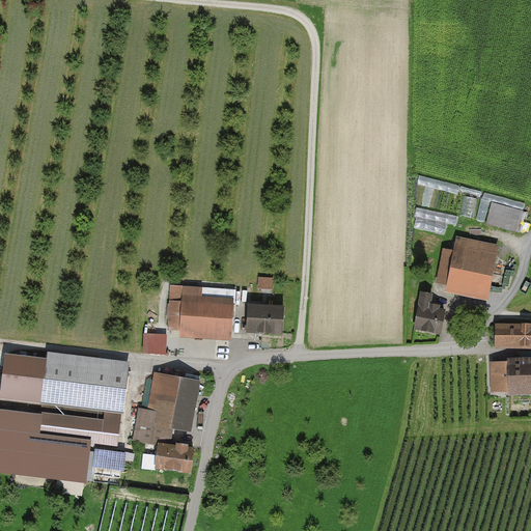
[(476,217),(478,197),(467,196),(465,215),(476,217)]
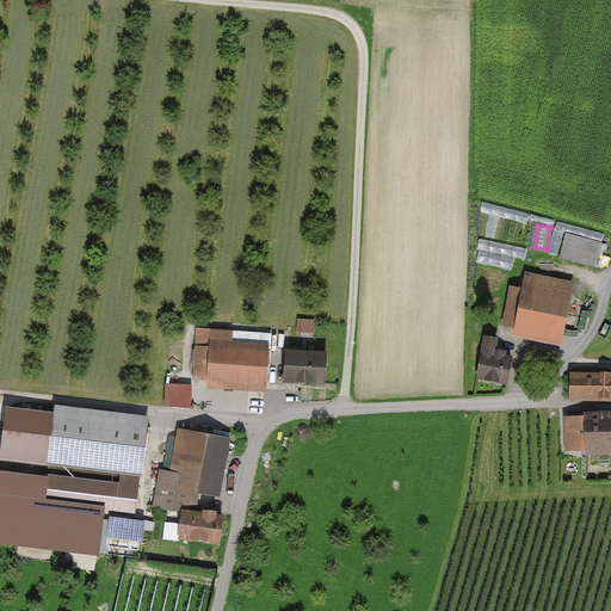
[(605,241),(571,233),(563,259),(599,267),(605,241)]
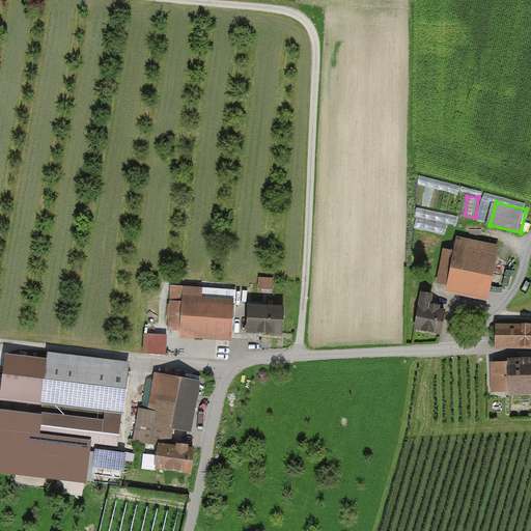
[(501,250),(456,241),(448,284),(492,292),(501,250)]
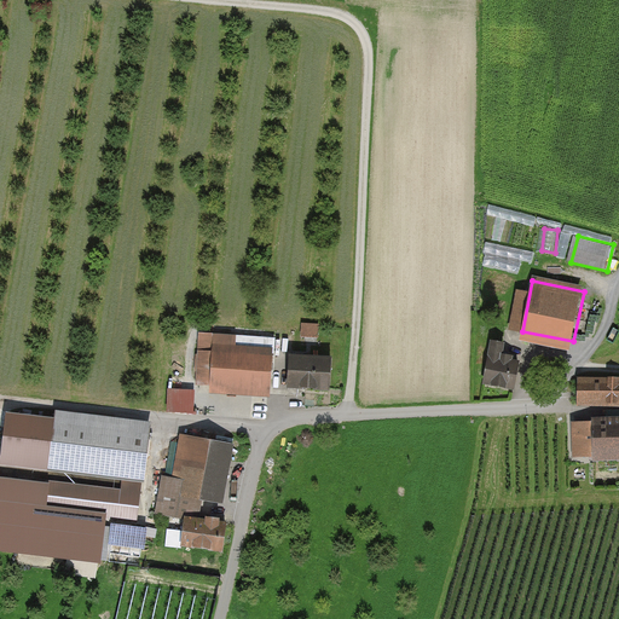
[(324,325),(307,324),(306,337),(323,339),(324,325)]
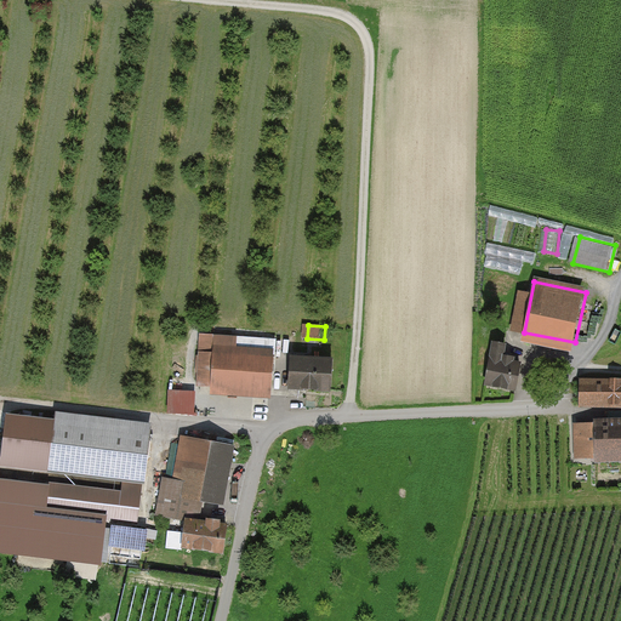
[(245,336),(209,332),(205,388),(278,394),(281,349),(245,347),(245,336)]
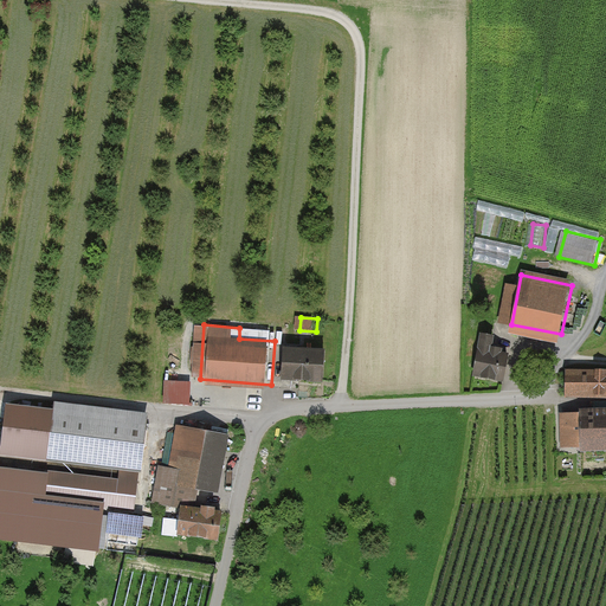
[(507,336),(484,333),(479,375),(510,380),(515,346),(505,345),(507,336)]
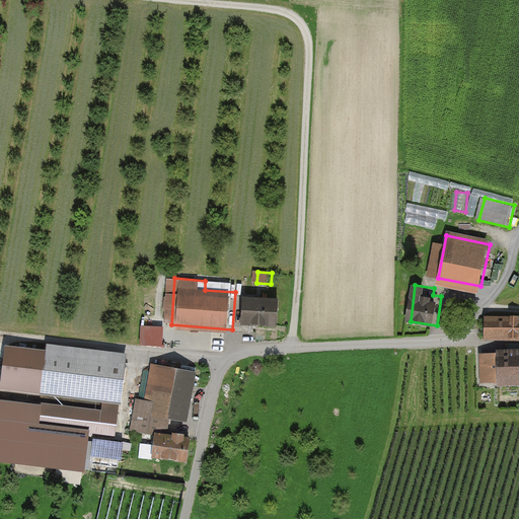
[(288,302),(252,299),(250,325),(286,328),(288,302)]
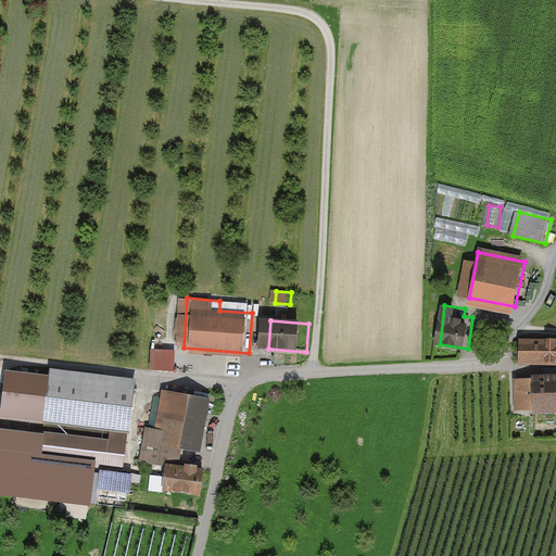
[(555,341),(527,340),(526,364),(555,364),(555,341)]
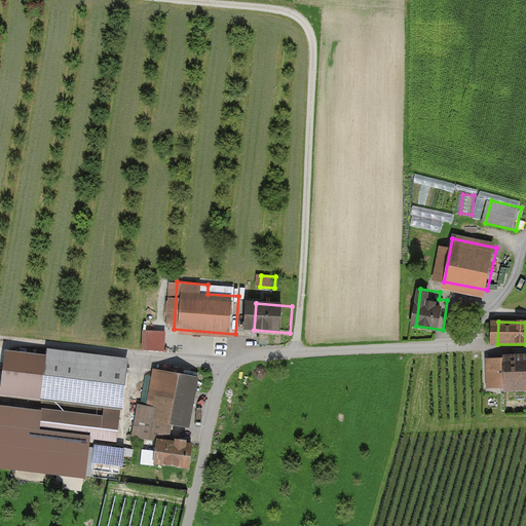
[(48,355),(5,350),(0,390),(0,393),(105,407),(121,409),(128,360),(49,350),(48,355)]
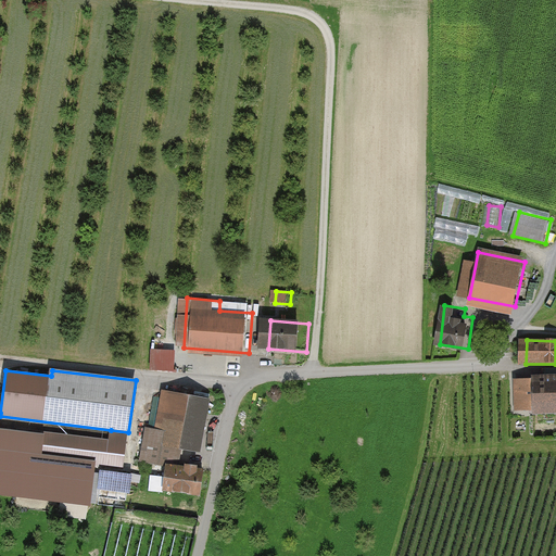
[(539,380),(520,380),(521,408),(539,408),(539,415),(555,414),(555,374),(539,375),(539,380)]
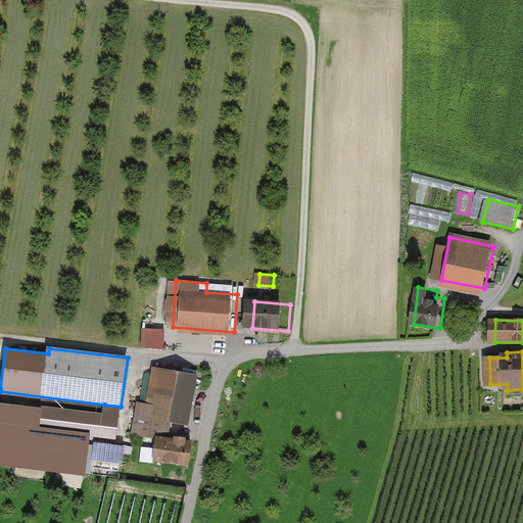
[(198,373),(154,364),(147,400),(137,398),(131,431),(158,436),(160,428),(170,430),(172,419),(188,422),(198,373)]
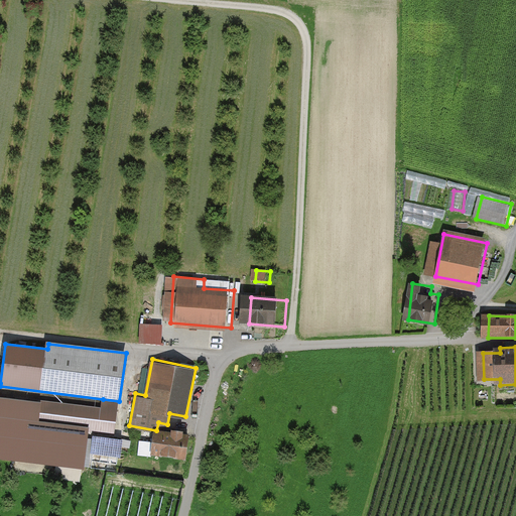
[(239,384),(229,381),(226,392),(235,395),(239,384)]
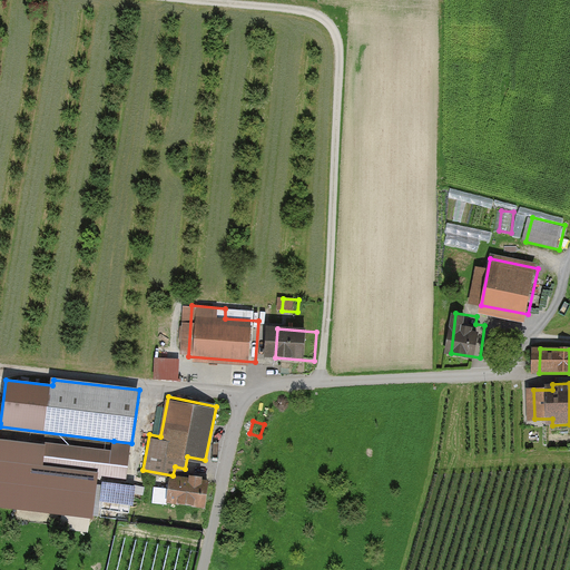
[(112,451),(0,438),(0,510),(94,521),(98,480),(127,483),(131,443),(114,441),(112,451)]
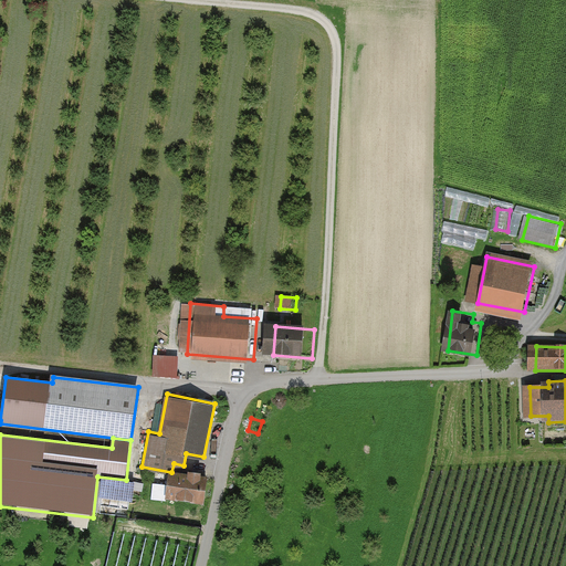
[(201,475),(167,473),(166,501),(200,502),(201,475)]
